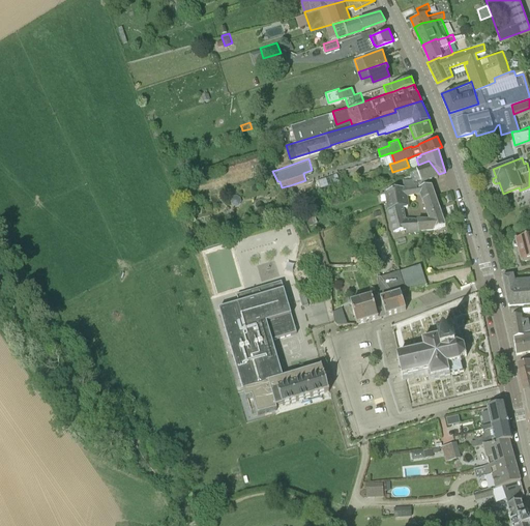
[(430,177),(439,174),(429,161),(418,165),(415,166),(421,179),(430,177)]
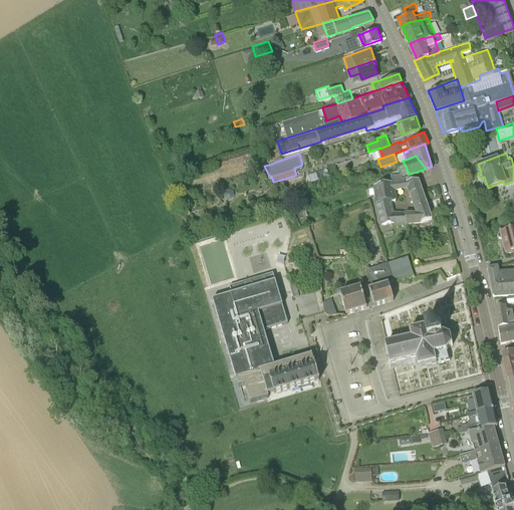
[(311,178),(329,173),(328,167),(309,171),(311,178)]
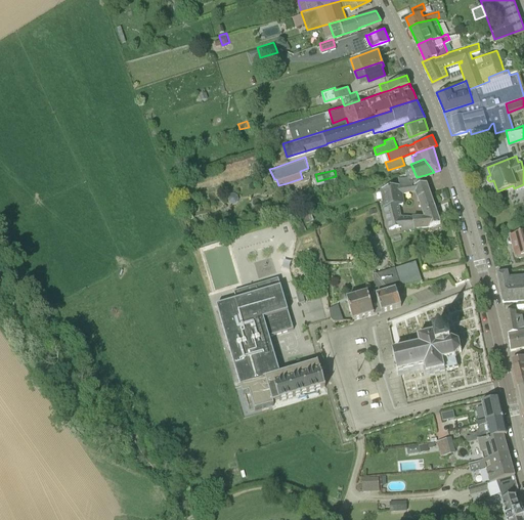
[(440,221),(427,180),(415,183),(412,178),(410,179),(408,174),(398,175),(399,180),(394,181),(394,184),(380,187),(383,206),(388,226),(398,224),(398,225),(401,225),(401,229),(415,227),(429,226),(430,224),(440,221)]
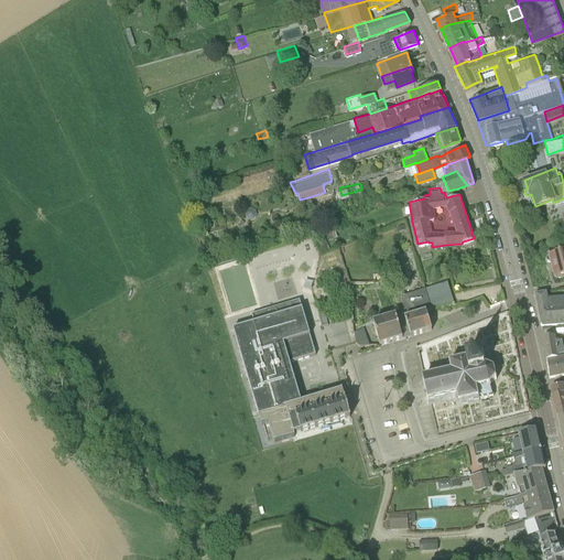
[(247,206),(245,211),(247,215),(250,217),(255,215),(257,212),(256,207),(251,205),(247,206)]
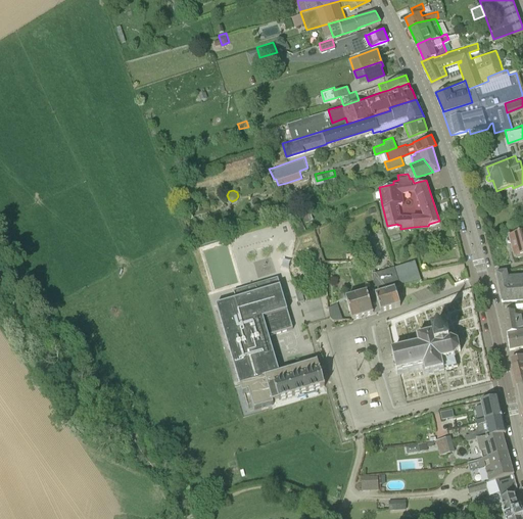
[(522,230),(509,233),(515,255),(522,252),(522,230)]
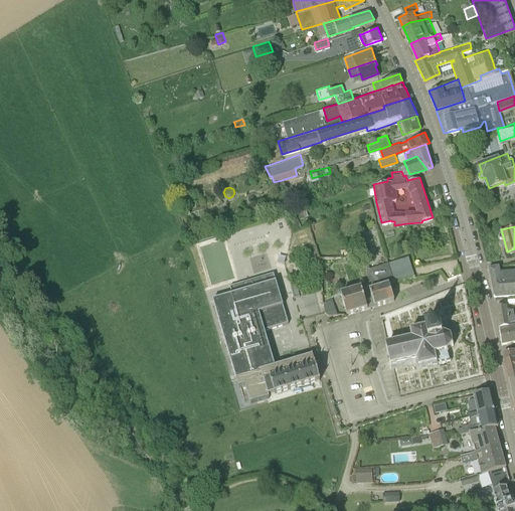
[(340,247),(341,253),(350,252),(349,245),(340,247)]
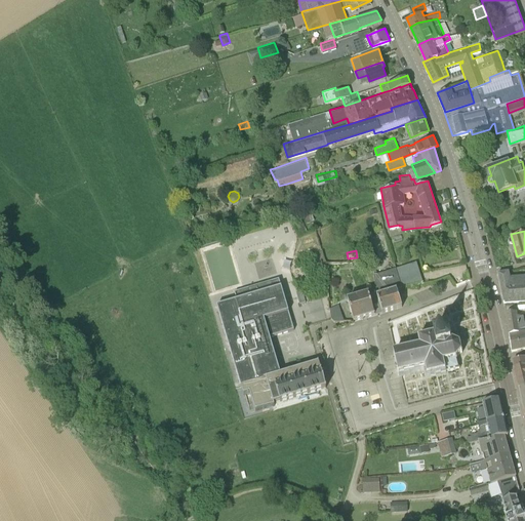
[(402,304),(397,287),(396,287),(394,281),(400,279),(396,268),(389,270),(392,281),(391,281),(390,278),(389,276),(388,275),(386,274),(384,274),(382,274),(380,276),(379,277),(379,279),(379,281),(382,289),(385,288),(385,290),(377,293),(376,291),(381,311),(384,310),(402,304)]
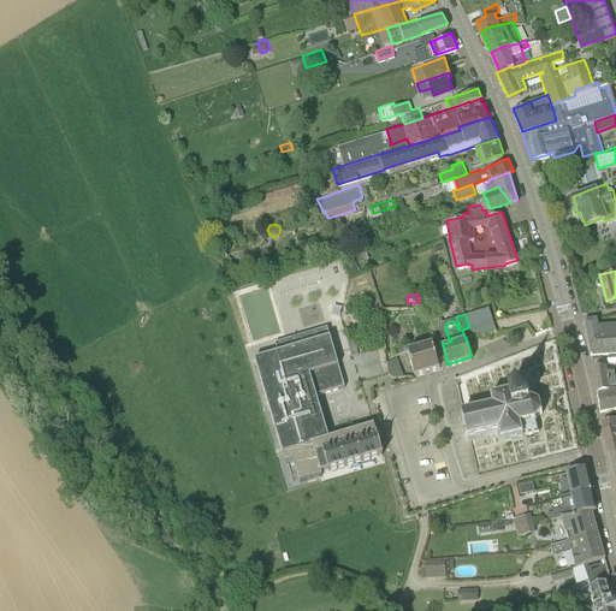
[(606,351),(615,350),(615,321),(597,325),(594,315),(584,318),(588,339),(608,337),(610,350),(597,353),(606,351)]
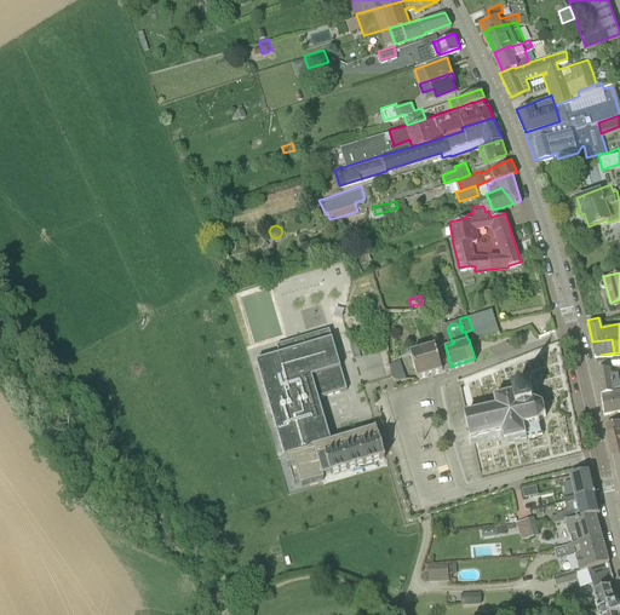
[(320,328),(313,331),(276,342),(279,350),(280,351),(257,358),(274,414),(276,423),(285,452),(331,438),(320,401),(317,395),(346,386),(340,365),(342,365),(333,339),(332,334),(329,326),(320,328)]
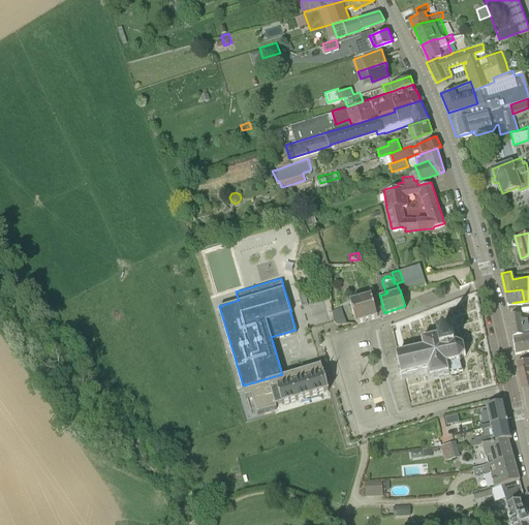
[(309,302),(305,289),(299,291),(303,303),(309,302)]
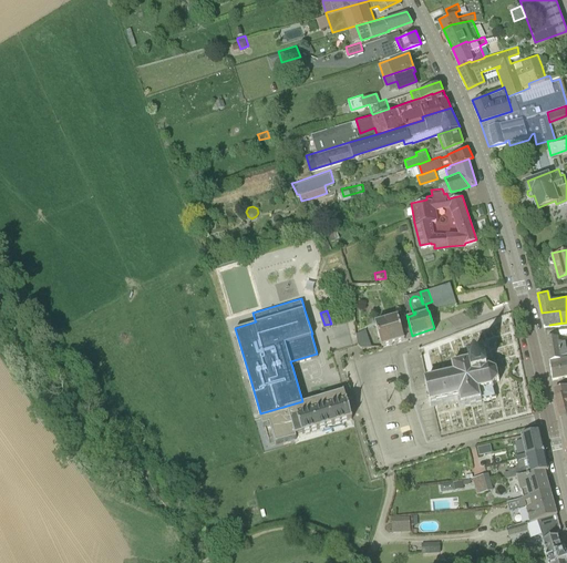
[(544,325),(549,325),(562,323),(559,310),(542,313),(544,325)]
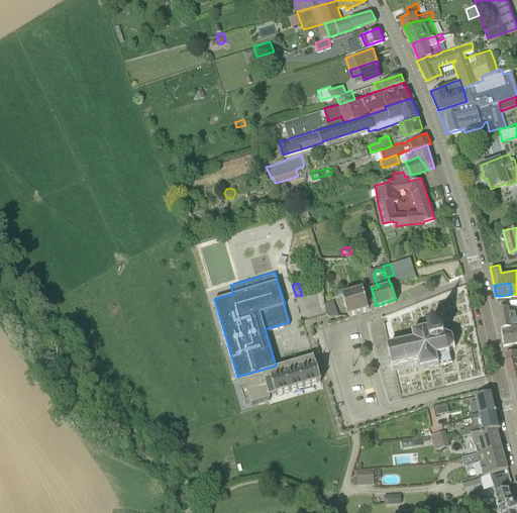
[(342,293),(348,313),(376,306),(371,287),(364,289),(363,287),(342,293)]
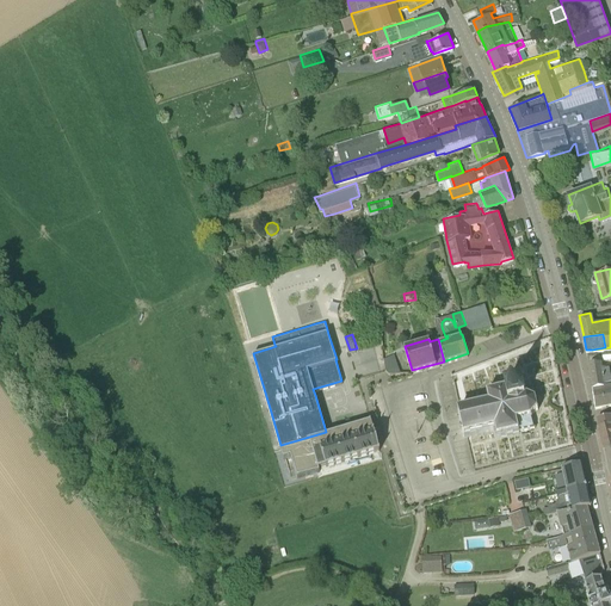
[(397,352),(387,352),(387,370),(399,370),(397,352)]
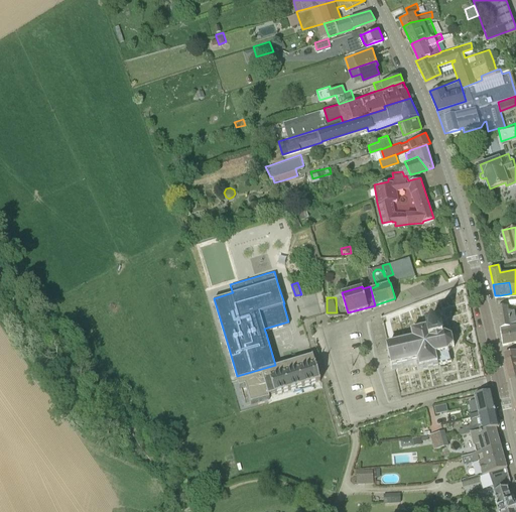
[(515,323),(515,306),(508,308),(507,304),(497,305),(500,327),(515,323)]
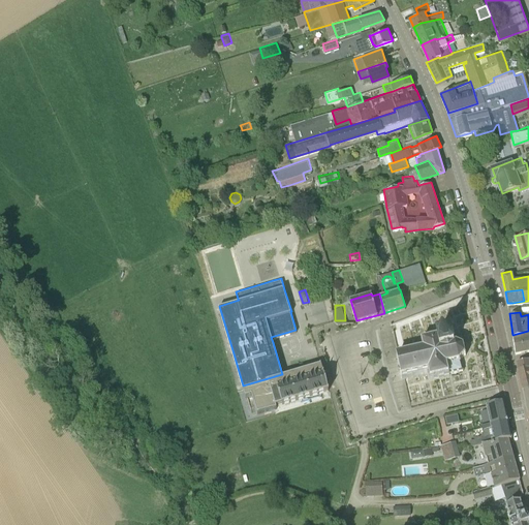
[(423,346),(398,351),(397,351),(402,373),(428,368),(430,375),(463,368),(461,359),(460,358),(465,351),(462,342),(459,341),(456,342),(453,328),(437,331),(437,334),(422,337),(423,346)]
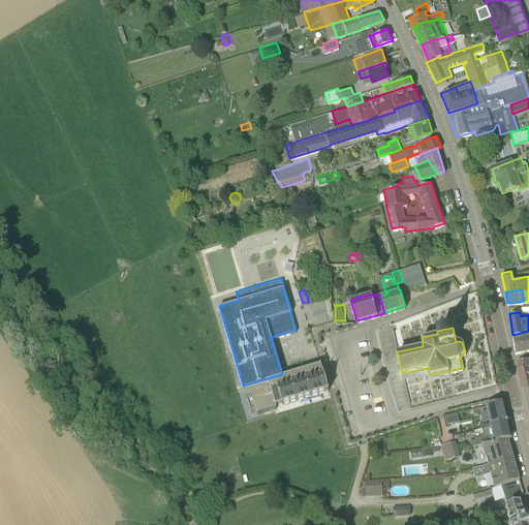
[(528,331),(512,335),(516,351),(528,348),(528,331)]
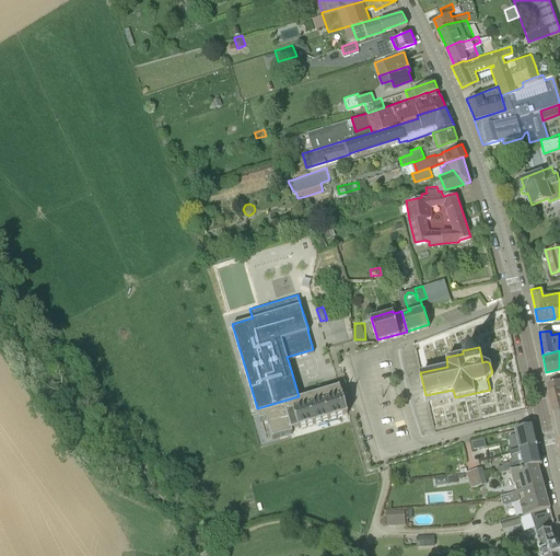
[(559,400),(559,379),(547,381),(548,391),(552,404),(559,400)]
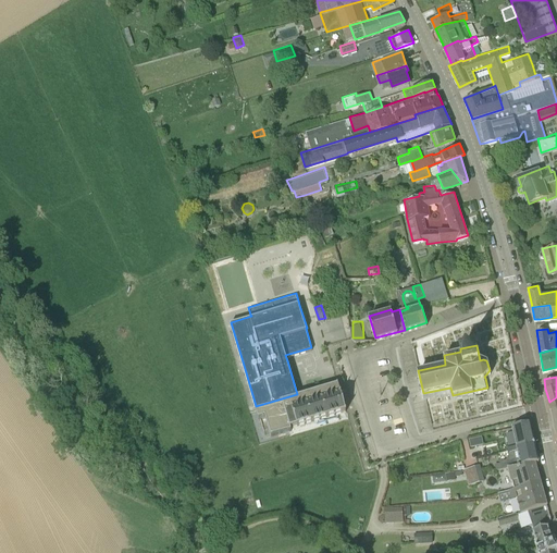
[(291,425),(345,408),(346,409),(346,408),(338,382),(297,394),(256,406),(259,416),(265,415),(271,433),(292,427),(291,425)]
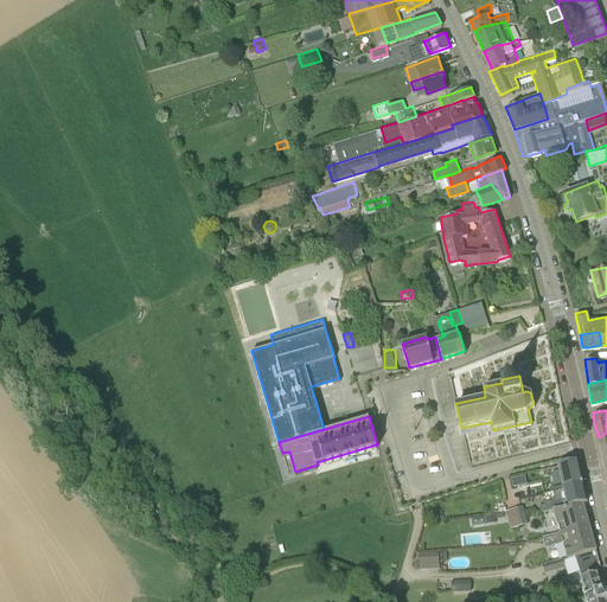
[(558,462),(562,479),(563,487),(583,482),(577,459),(558,462)]
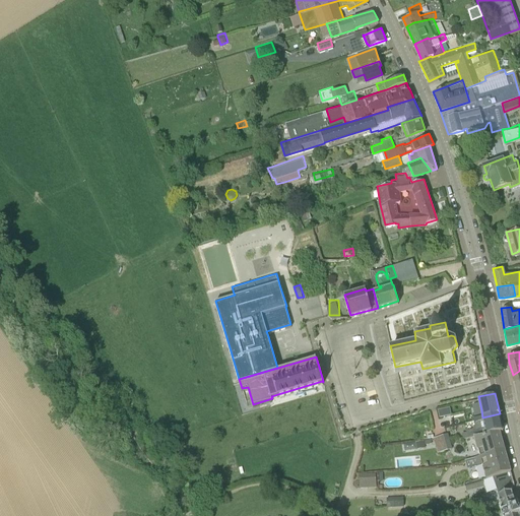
[(482,417),(474,420),(473,420),(474,424),(471,427),(465,428),(466,430),(463,431),(463,432),(464,436),(473,434),(482,433),(500,430),(503,429),(500,413),(482,417)]
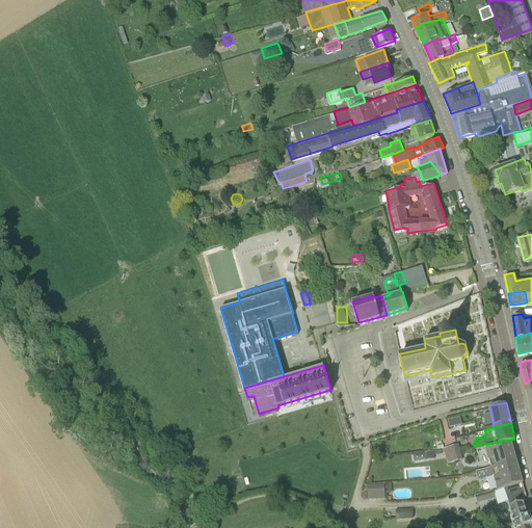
[(511,440),(494,443),(484,444),(490,465),(491,465),(516,457),(511,440)]
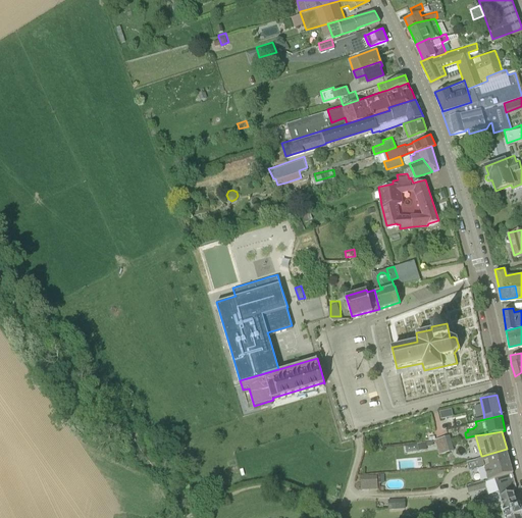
[(452,433),(436,435),(438,451),(454,449),(452,433)]
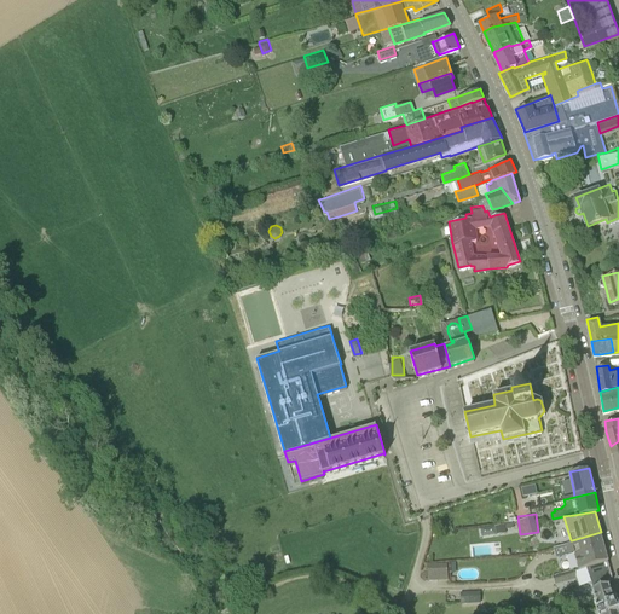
[(505,526),(504,521),(495,522),(496,531),(505,529),(505,526)]
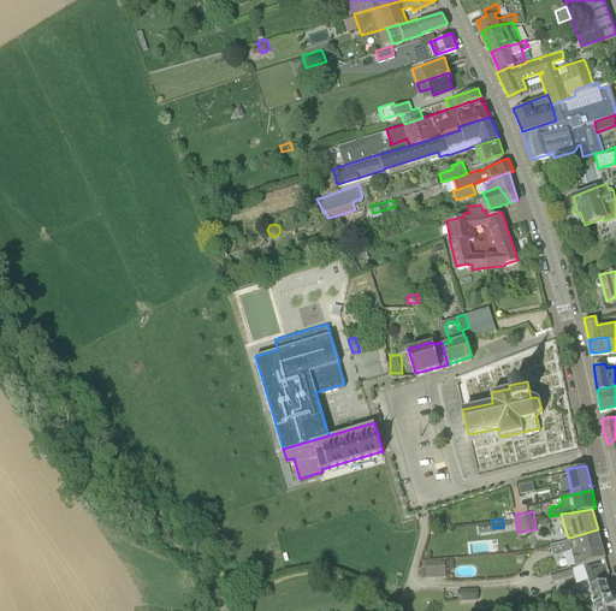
[(605,556),(598,529),(569,538),(576,563),(584,562),(605,556)]
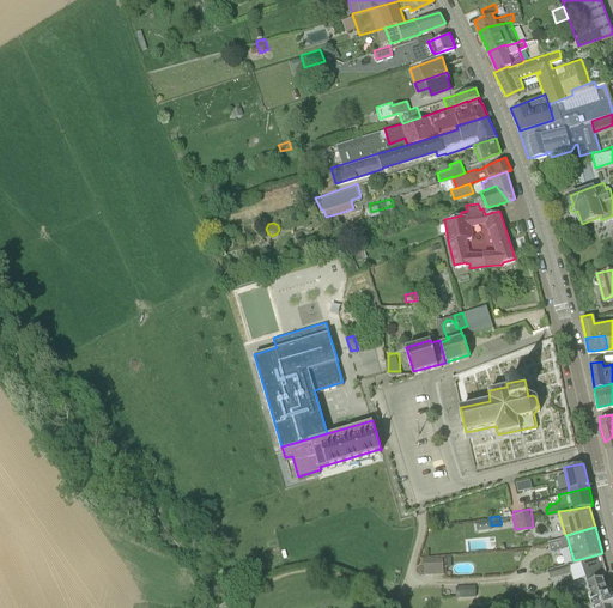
[(590,601),(611,594),(610,591),(608,593),(602,575),(605,570),(607,569),(602,553),(581,559),(588,581),(587,582),(593,597),(590,599),(590,601)]
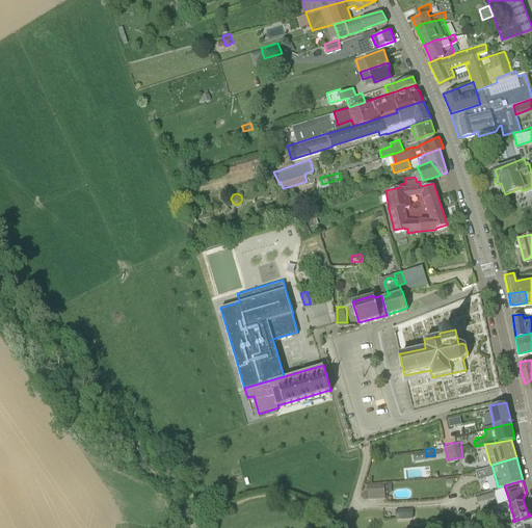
[(368,481),(368,496),(386,495),(386,481),(368,481)]
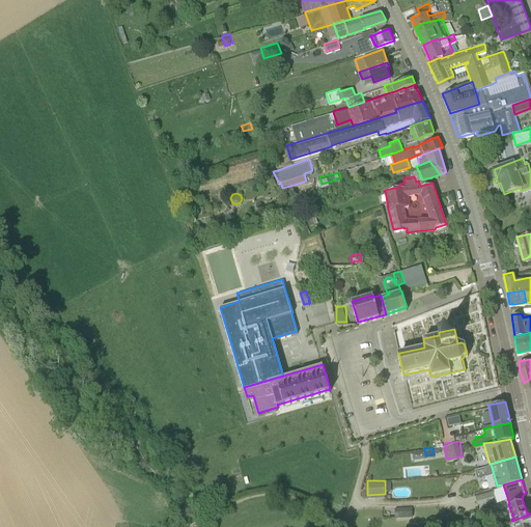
[(473,491),(476,499),(494,494),(492,486),(473,491)]
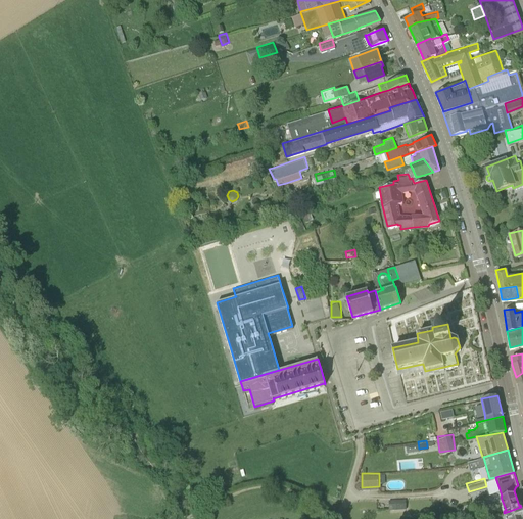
[(406,507),(406,498),(388,498),(389,508),(406,507)]
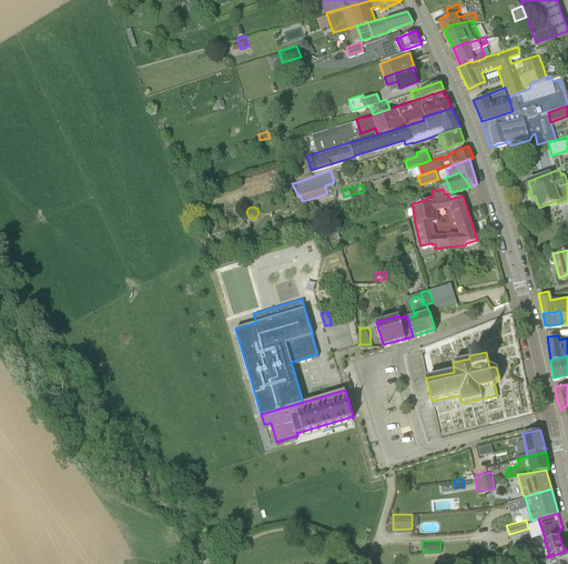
[(567,559),(567,556),(567,555),(566,551),(547,557),(548,561),(549,563),(567,563),(567,560),(567,559)]
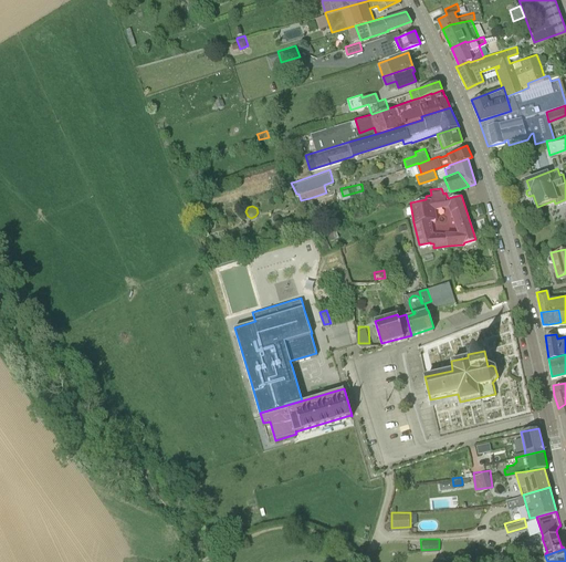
[(502,553),(504,560),(516,557),(514,550),(502,553)]
